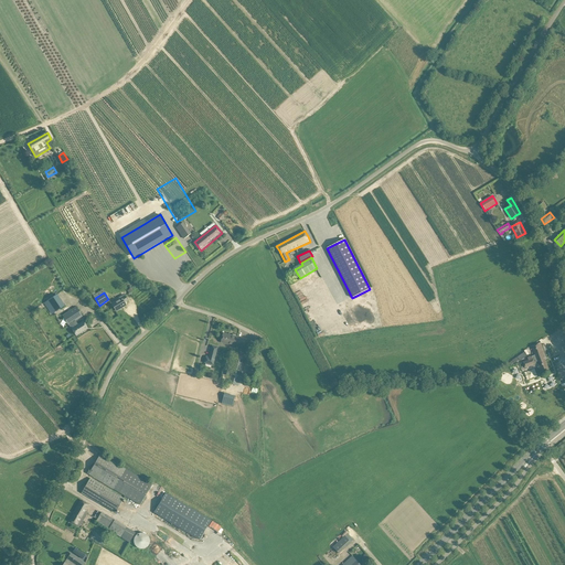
[(44,304),(52,315),(65,306),(56,295),(44,304)]
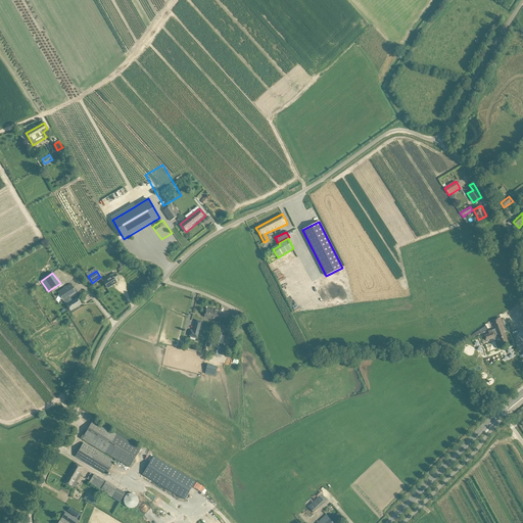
[(103,281),(107,288),(116,283),(114,280),(117,278),(114,273),(110,275),(111,277),(103,281)]
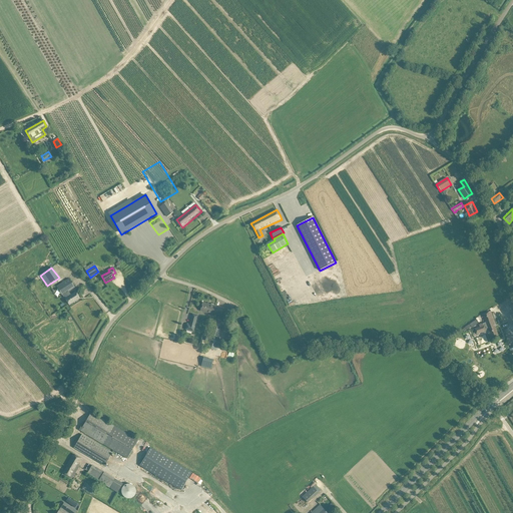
[(69,279),(56,287),(62,296),(62,295),(69,306),(79,299),(75,292),(70,295),(68,292),(74,288),(69,279)]
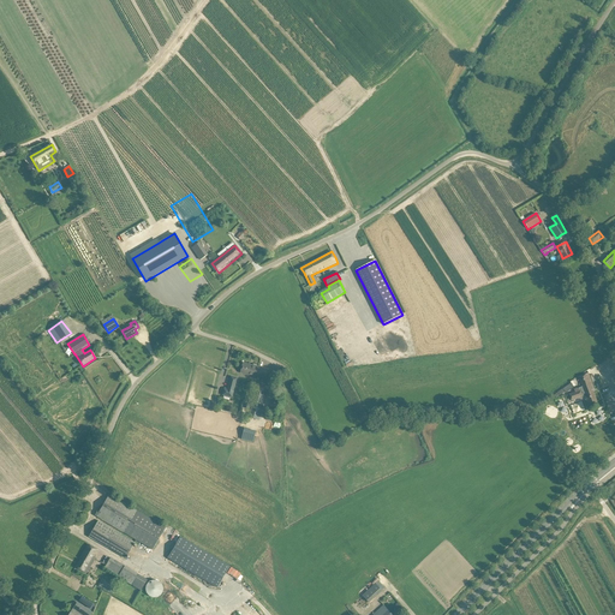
[(243,363),(240,372),(266,380),(268,369),(243,363)]
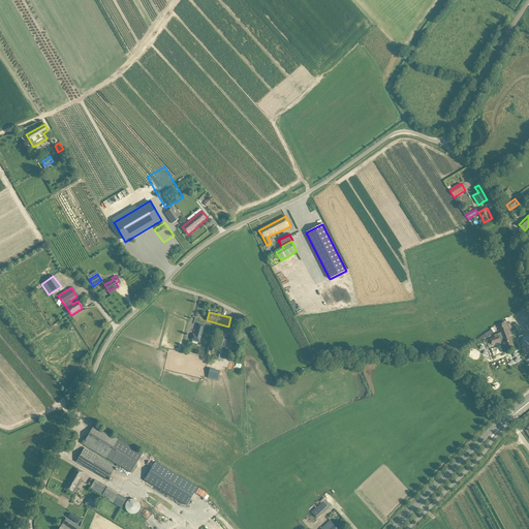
[(506,321),(497,324),(500,333),(498,334),(494,335),(495,337),(490,339),(492,345),(501,341),(500,341),(503,340),(504,343),(503,343),(505,349),(514,346),(509,335),(511,335),(506,321)]
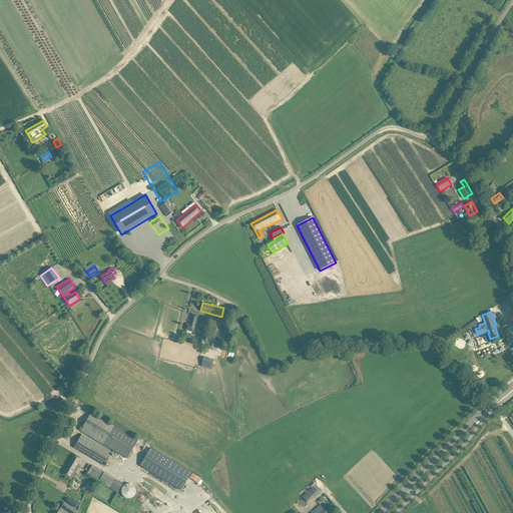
[(197,316),(193,315),(190,325),(187,324),(186,330),(193,331),(197,316)]
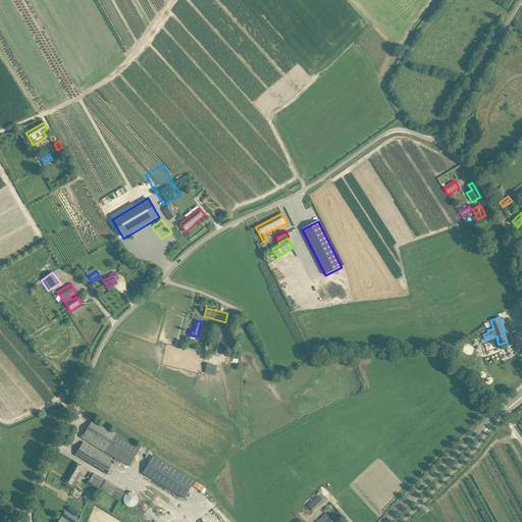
[(211,355),(220,357),(227,326),(218,324),(211,355)]
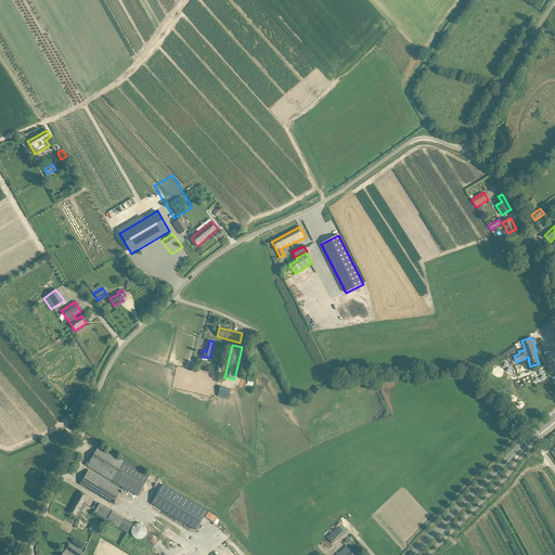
[(514,364),(516,370),(528,365),(526,360),(514,364)]
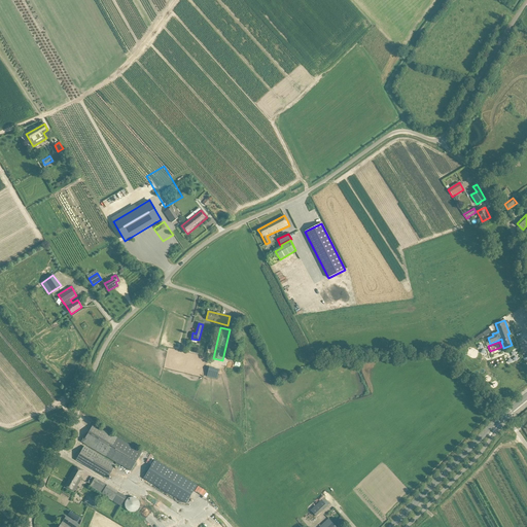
[(497,356),(501,364),(508,361),(505,353),(503,353),(501,349),(497,351),(499,355),(497,356)]
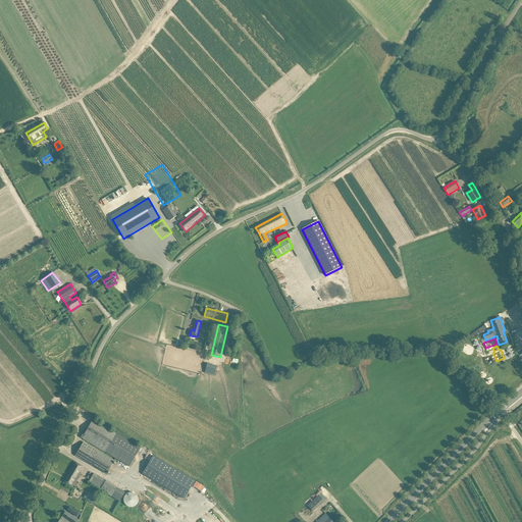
[(82,438),(86,440),(129,467),(140,449),(93,420),(82,438)]
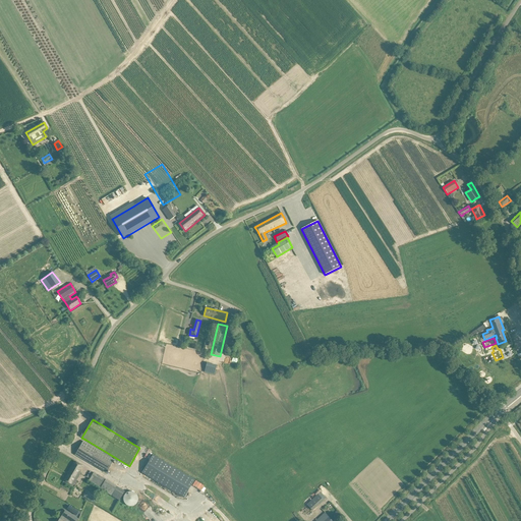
[(74,455),(106,473),(113,460),(81,442),(74,455)]
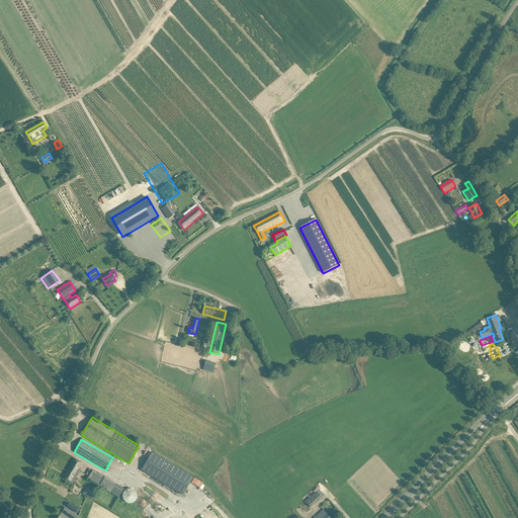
[(152,452),(141,469),(183,495),(194,478),(152,452)]
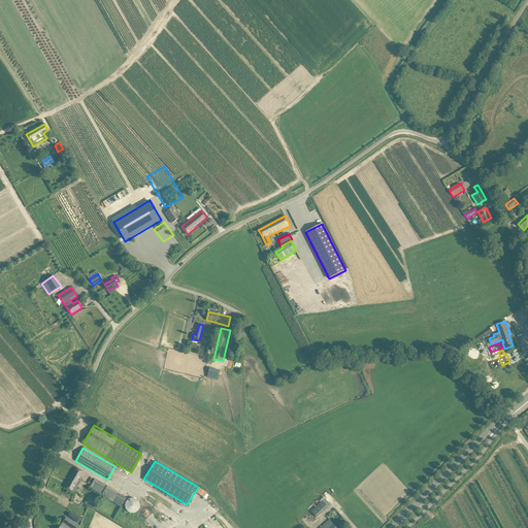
[(79,479),(84,472),(75,467),(68,480),(69,481),(65,487),(73,492),(80,480),(79,479)]
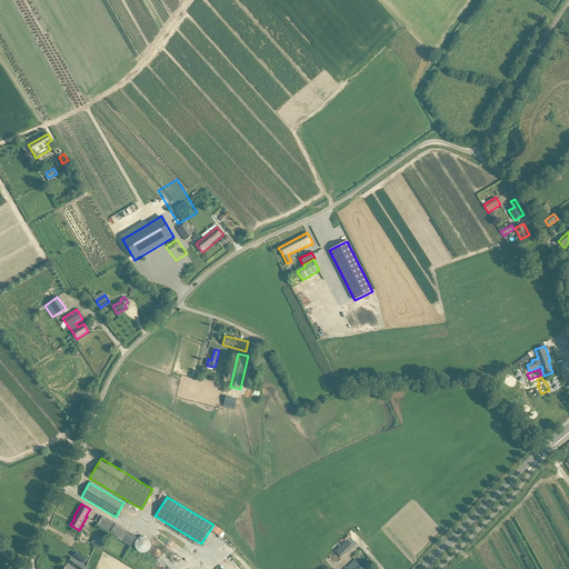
[(96,527),(109,535),(116,523),(102,516),(101,517),(99,515),(95,521),(98,523),(96,527)]
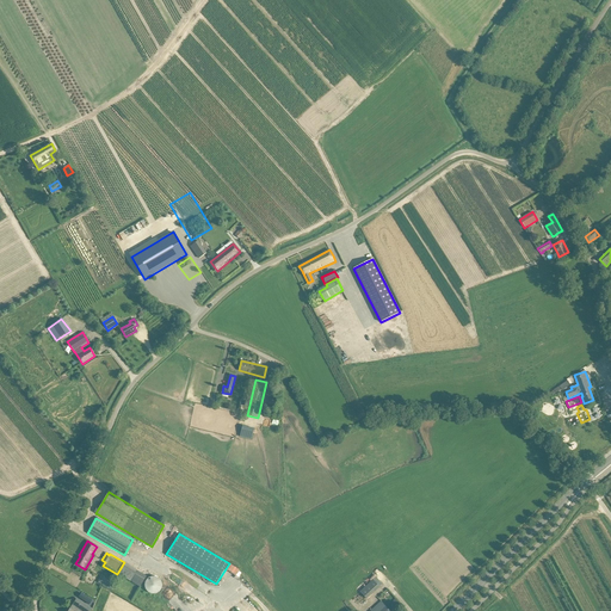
[(144,586),(146,588),(147,590),(147,591),(148,592),(149,592),(150,593),(152,594),(153,594),(154,594),(156,593),(158,593),(159,593),(160,592),(160,591),(161,590),(162,588),(162,587),(162,586),(162,585),(162,584),(162,582),(161,581),(161,580),(159,579),(158,578),(156,576),(155,576),(153,576),(152,576),(150,578),(148,579),(147,579),(147,580),(146,581),(146,584),(144,585),(144,586)]
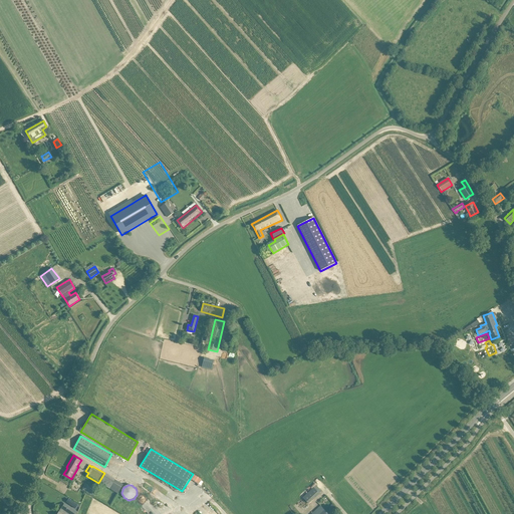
[(83,490),(91,495),(94,489),(89,486),(87,490),(84,488),(83,490)]
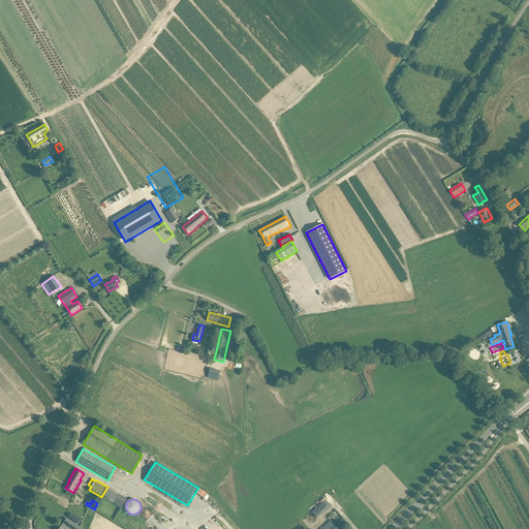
[(312,511),(318,519),(331,507),(324,501),(312,511)]
